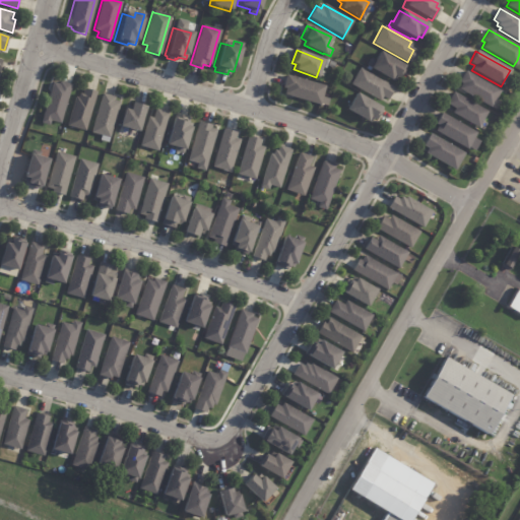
[(405,68),(399,78),(396,76),(393,80),(389,78),(388,80),(368,69),(369,66),(367,66),(370,62),(372,63),(378,52),(405,67),(405,68)]
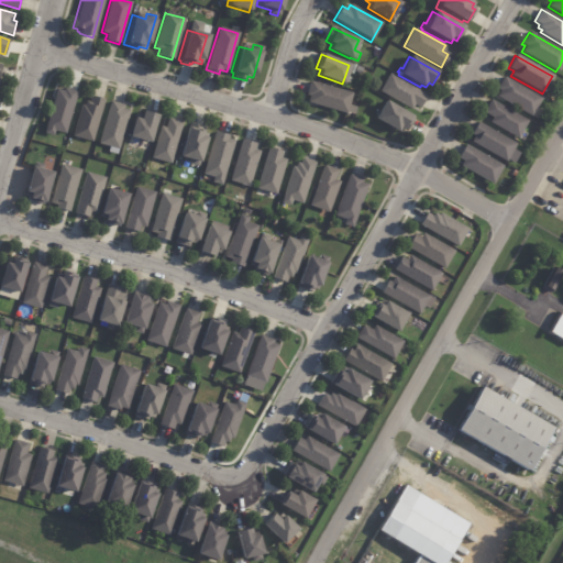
[(424,97),(418,109),(412,106),(410,110),(378,91),(389,74),(426,95),(424,97)]
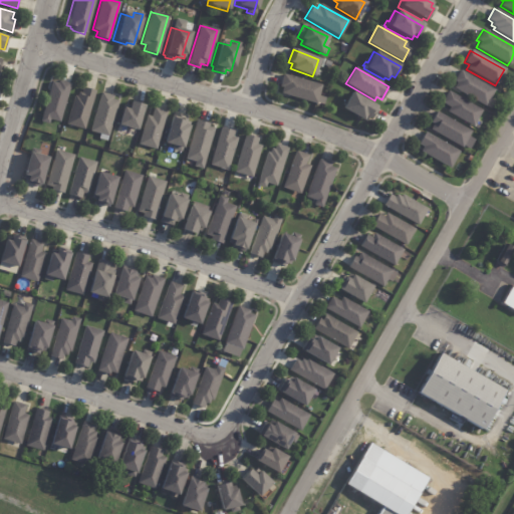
[(493,90),(484,106),(452,88),(455,82),(452,81),(459,70),(493,90)]
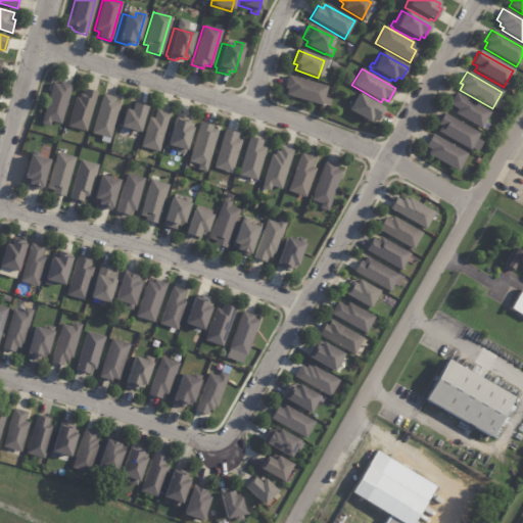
[(324,94),(323,98),(330,100),(328,107),(285,95),(286,89),(284,88),(287,76),(326,87),(324,94)]
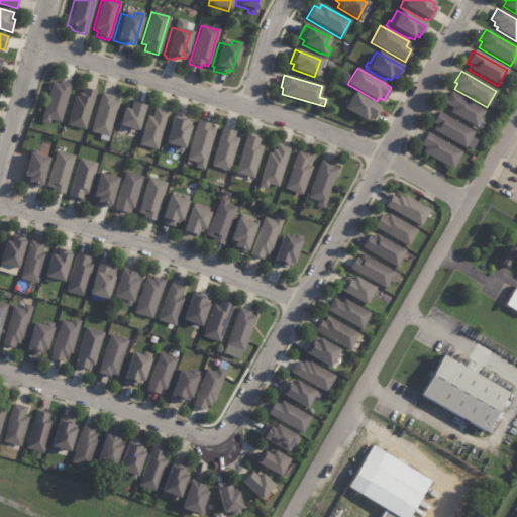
[(62,81),(73,84),(61,122),(52,119),(50,124),(42,122),(54,82),(60,83),(60,80),(62,81)]
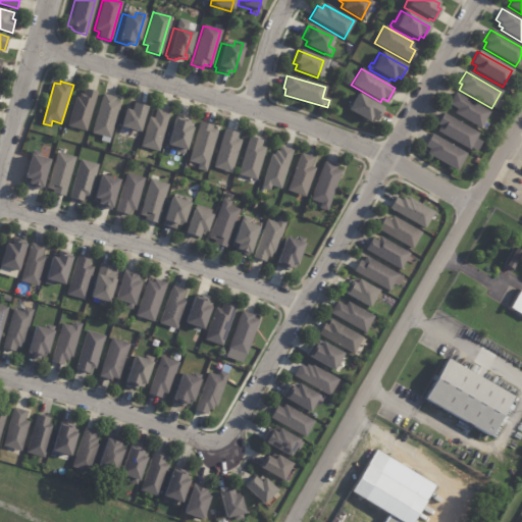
[(87,89),(98,93),(87,132),(68,126),(77,98),(80,99),(82,94),(84,95),(86,89),(87,89)]
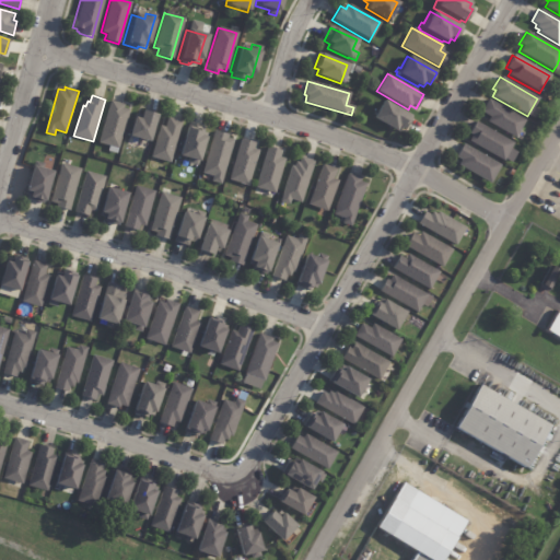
[(518,130),(514,138),(486,121),(489,117),(480,112),(487,100),(524,120),(518,130)]
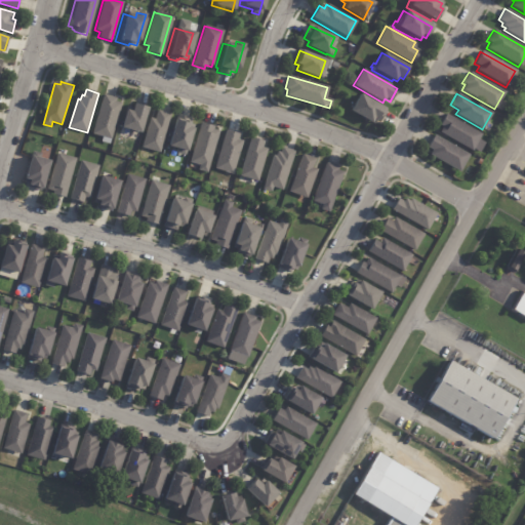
[(106,94),(118,98),(117,102),(122,104),(111,145),(102,142),(104,137),(93,134),(106,94)]
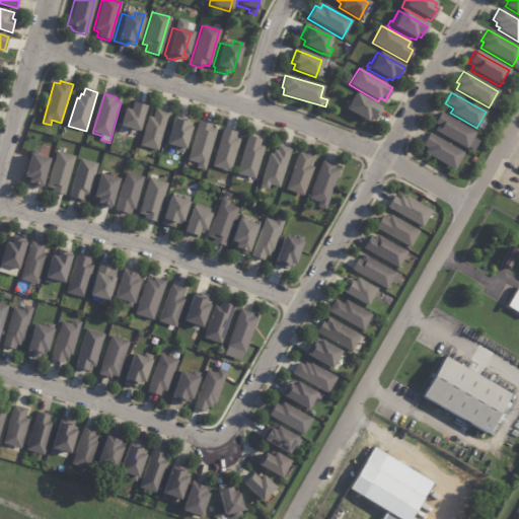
[(380,109),(374,120),(370,118),(368,122),(364,120),(363,121),(343,109),(352,93),(380,108),(380,109)]
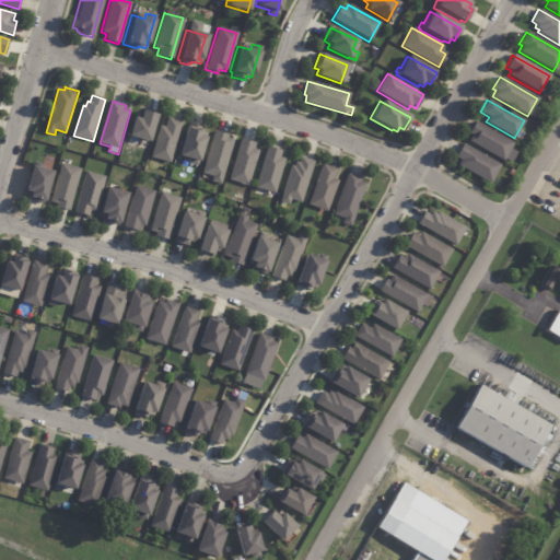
[(156,113),(161,114),(153,142),(131,136),(138,113),(144,115),(146,109),(156,113)]
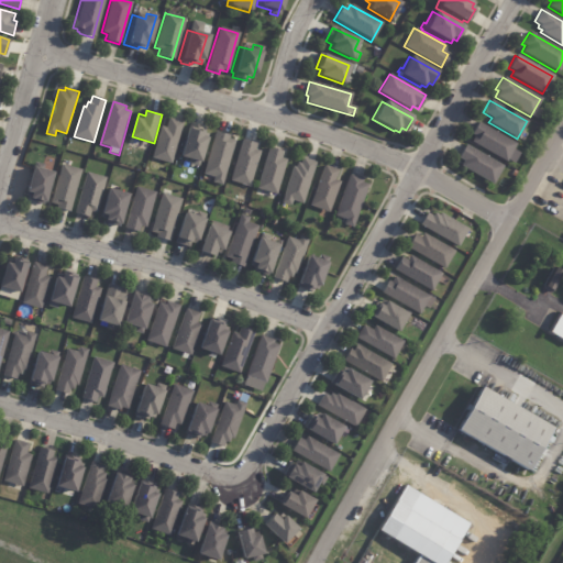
[(172,118),(185,122),(173,164),(153,158),(163,127),(167,128),(170,118),(172,118)]
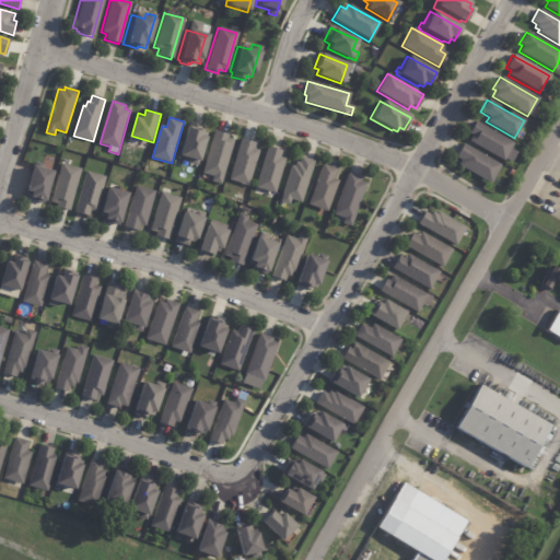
[(470,143),(467,141),(470,135),(467,133),(474,121),(512,143),(509,149),(515,152),(509,162),(503,159),(502,161),(470,143)]
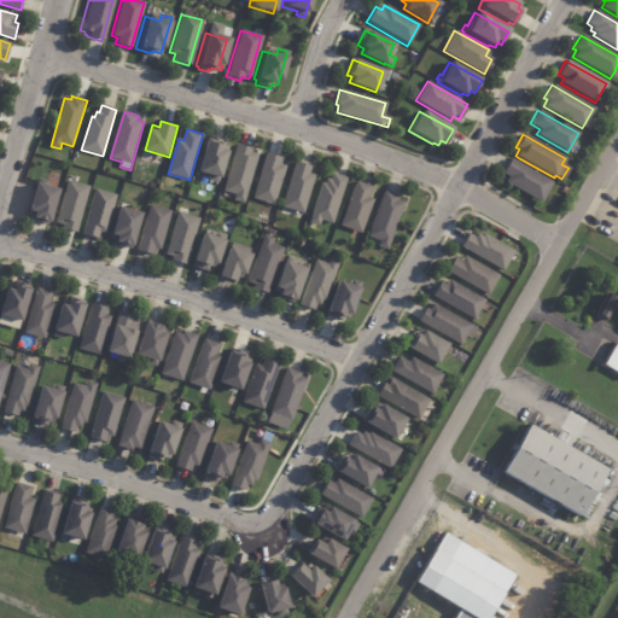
[(211,136),(222,139),(221,141),(227,144),(227,145),(231,146),(229,150),(231,150),(222,178),(219,176),(217,182),(208,179),(209,173),(200,170),(210,136),(211,136)]
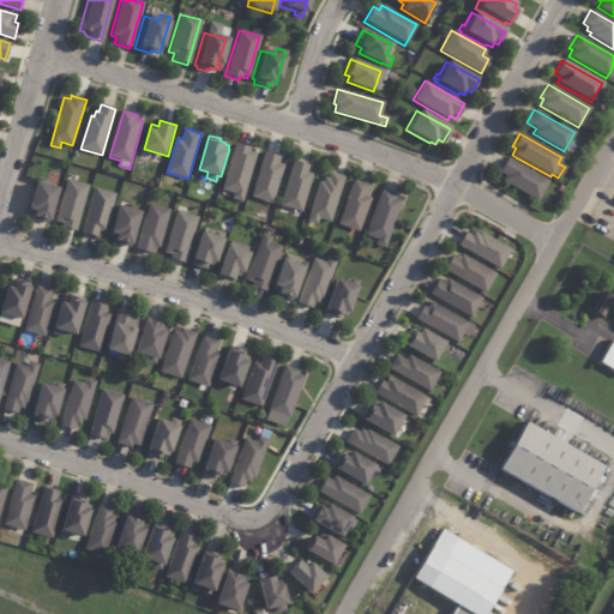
[(238,144),(252,148),(251,152),(258,155),(244,203),(234,200),(235,194),(222,190),(236,144),(238,144)]
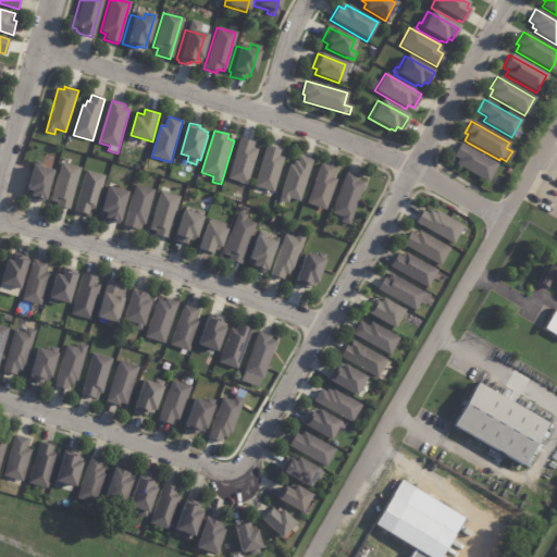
[(243,138),(256,143),(254,148),(259,150),(248,184),(229,178),(242,137),(243,138)]
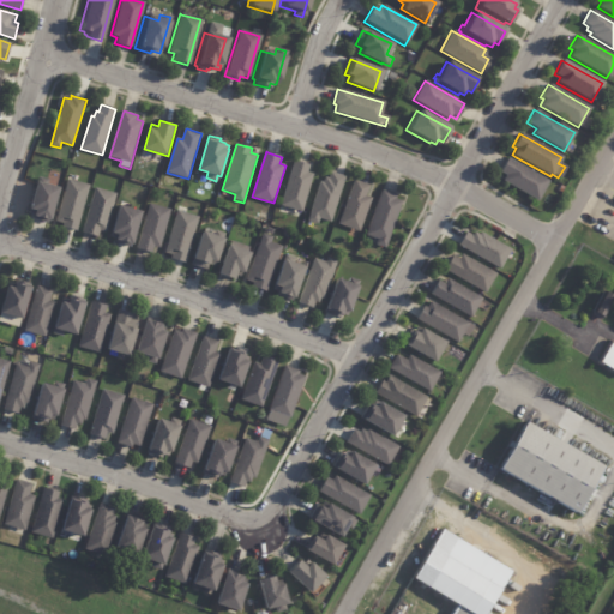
[(503,179),(505,175),(498,172),(506,158),(546,181),(535,200),(501,181),(503,179)]
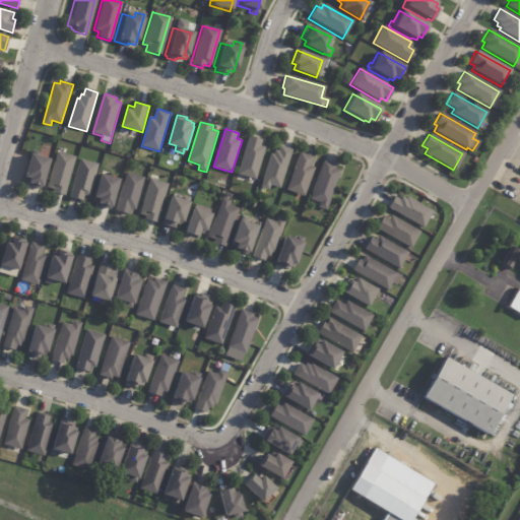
[(251,136),(262,140),(261,146),(266,147),(256,180),(239,175),(250,136),(251,136)]
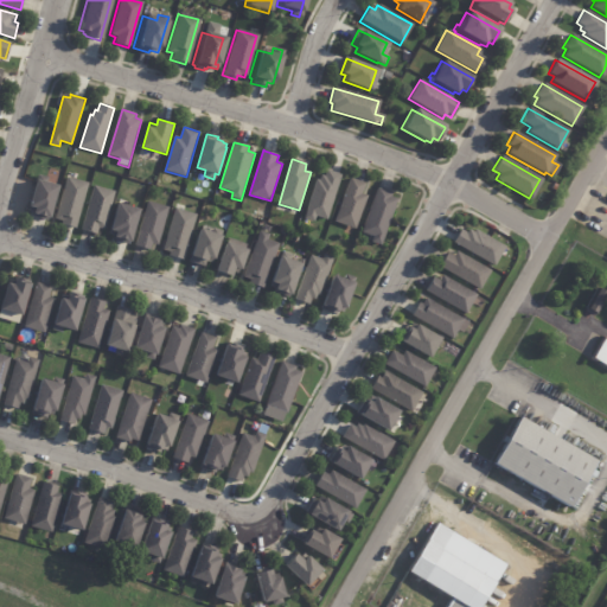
[(328,170),(343,174),(328,219),(317,216),(314,221),(305,218),(318,179),(320,180),(323,174),(326,176),(327,170),(328,170)]
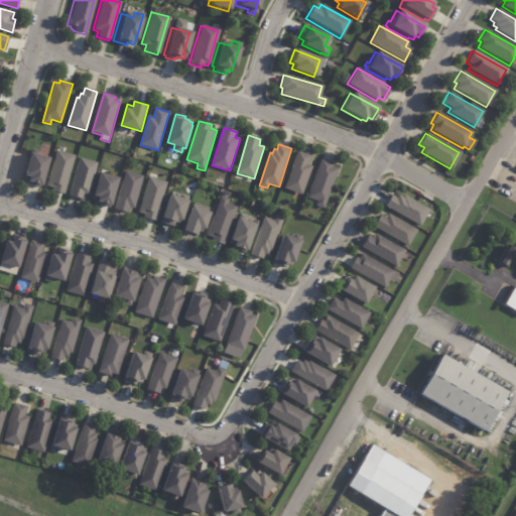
[(57,150),(76,155),(66,194),(53,190),(53,187),(47,186),(57,150)]
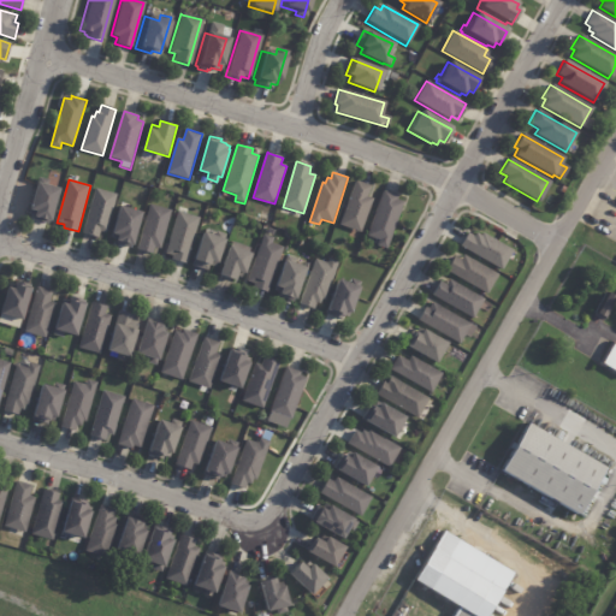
[(40,182),(61,189),(53,221),(49,221),(49,224),(34,219),(35,215),(29,214),(39,182),(40,182)]
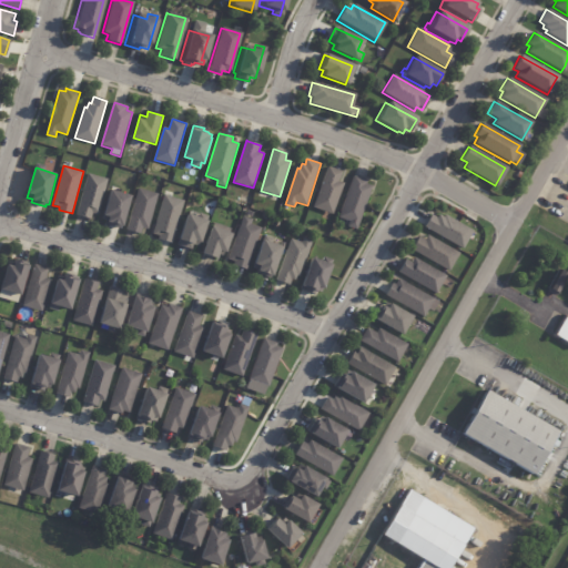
[(330,168),(343,172),(340,182),(345,184),(333,215),(314,208),(330,168)]
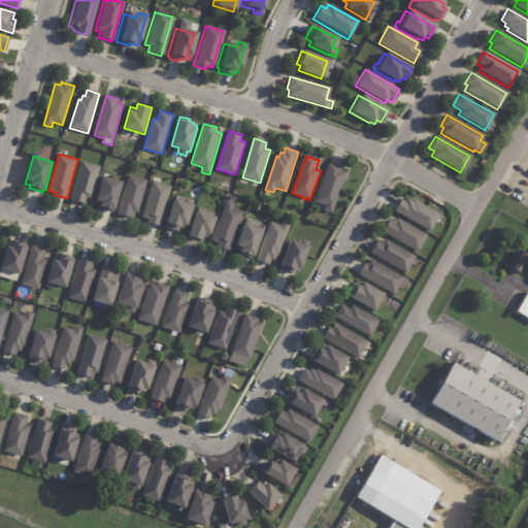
[(101,166),(92,200),(87,198),(85,203),(72,200),(83,161),(101,166)]
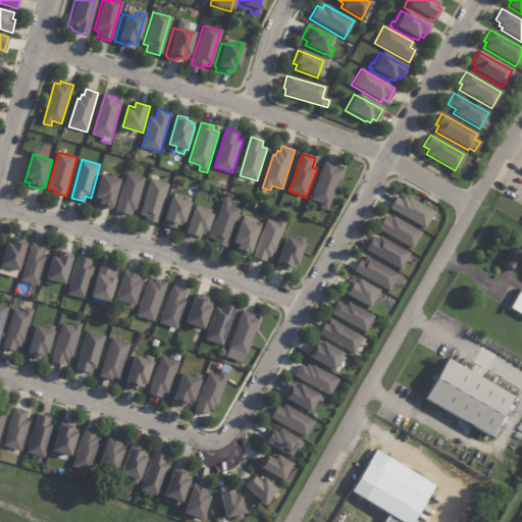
[(326,162),(337,166),(336,169),(343,171),(328,212),(320,209),(321,204),(312,201),(325,162),(326,162)]
